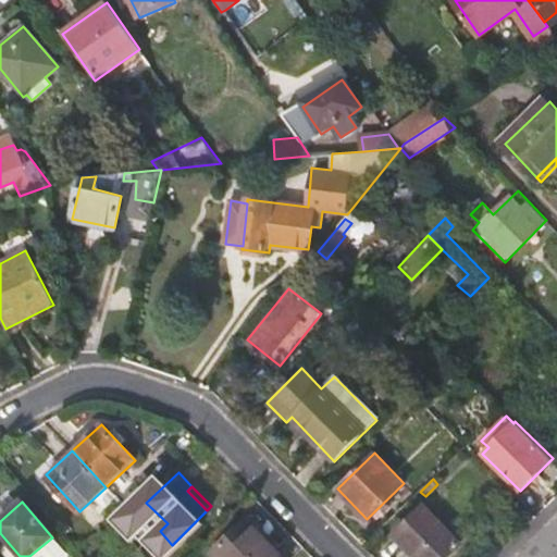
[(394,535),(413,556),(448,556),(463,543),(425,505),(394,535)]
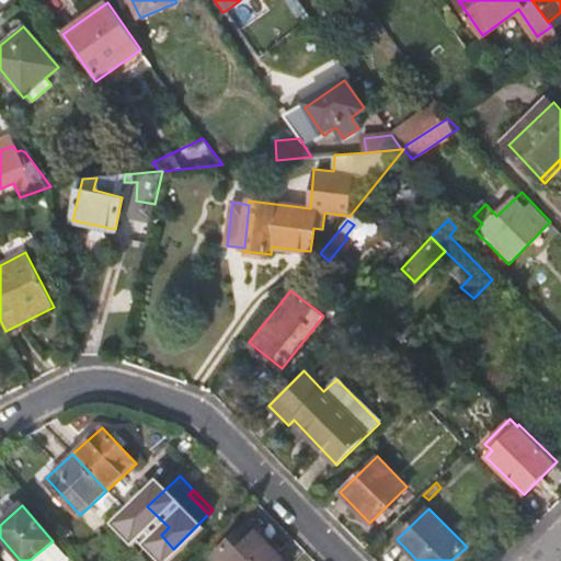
[(210,558),(214,560),(284,560),(247,522),(210,558)]
